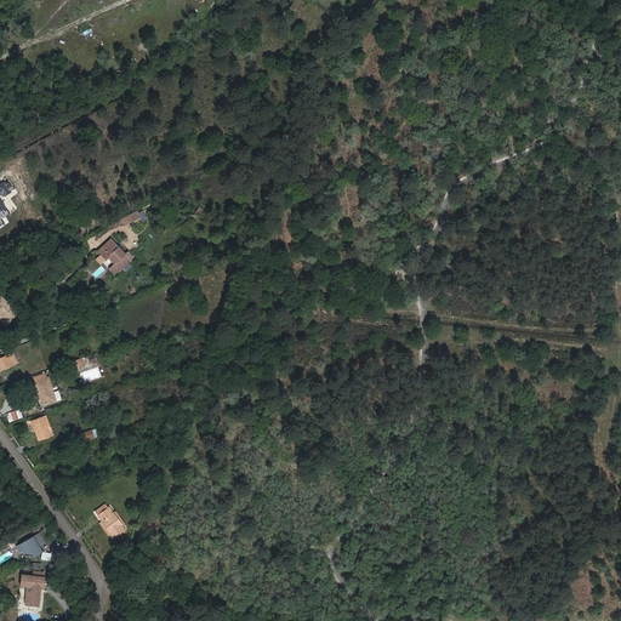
[(0,198),(10,192),(4,182),(0,183),(0,212),(5,209),(0,203),(0,198)]
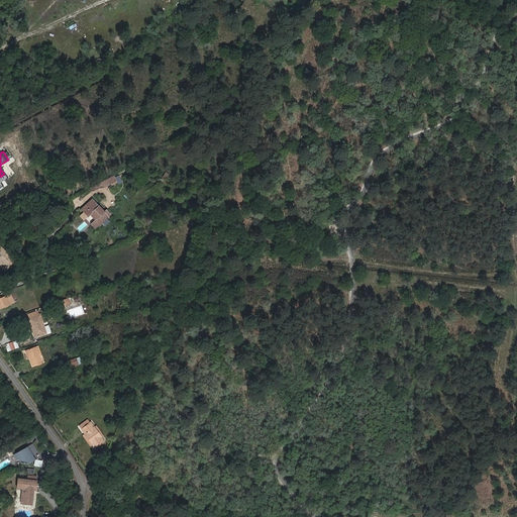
[(114,176),(93,187),(95,191),(99,189),(105,188),(117,182),(114,176)]
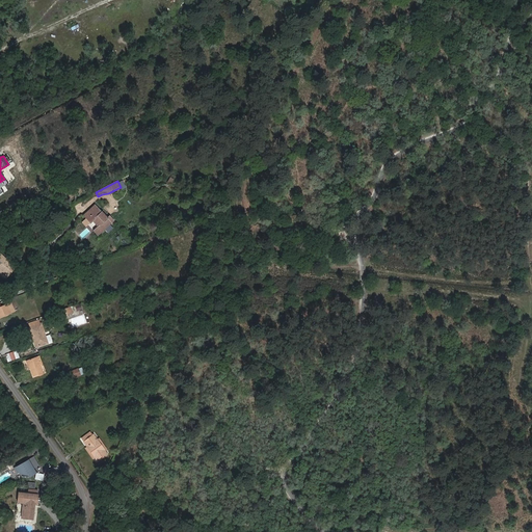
[(98,234),(113,220),(109,215),(107,217),(102,211),(101,211),(95,205),(83,214),(90,221),(92,219),(98,225),(94,230),(98,234)]
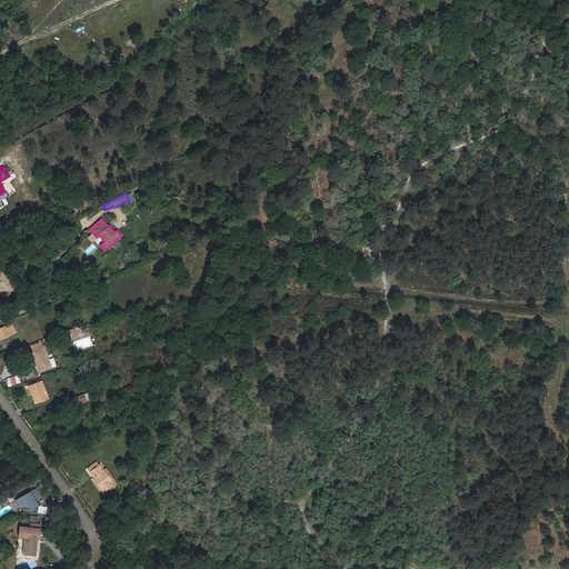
[(362,245),(362,259),(370,259),(371,255),(378,255),(378,246),(362,245)]
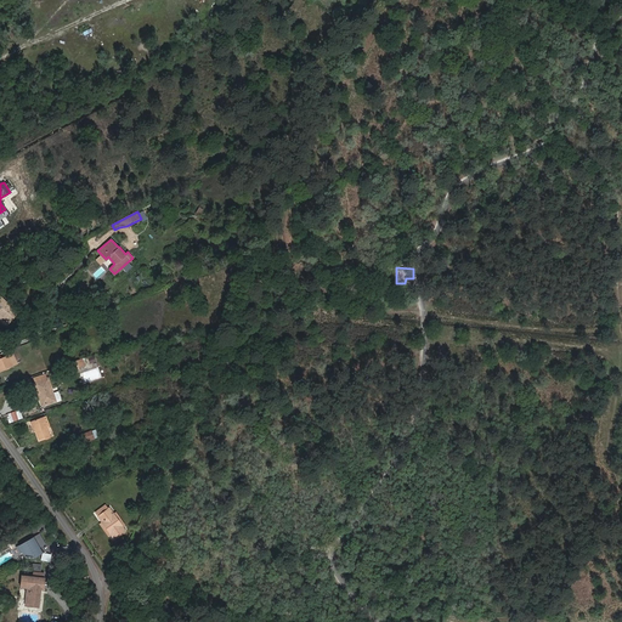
[(10,276),(13,283),(21,280),(17,272),(10,276)]
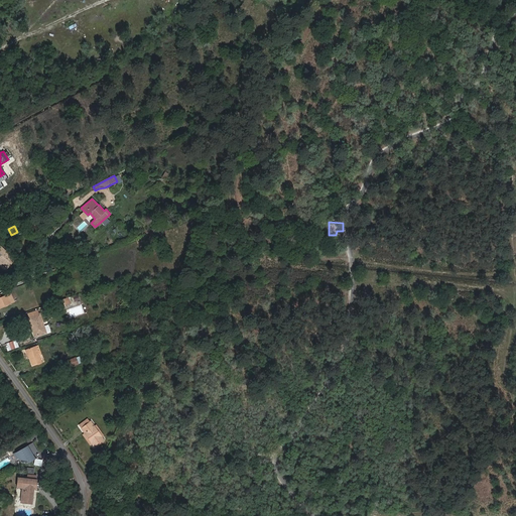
[(0,249),(0,265),(1,266),(9,258),(0,249)]
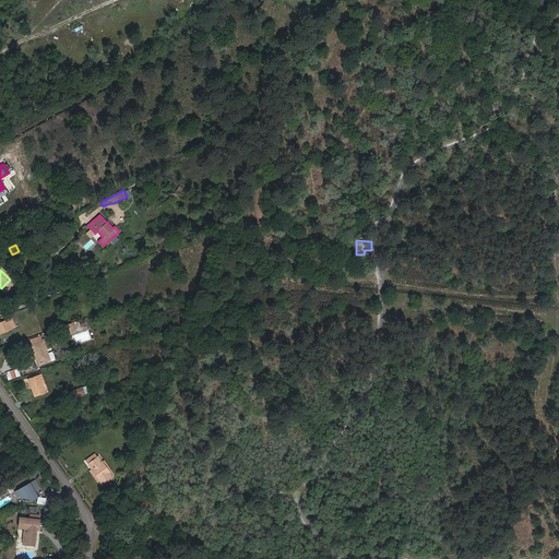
[(0,333),(11,329),(7,321),(1,323),(0,321),(0,333)]
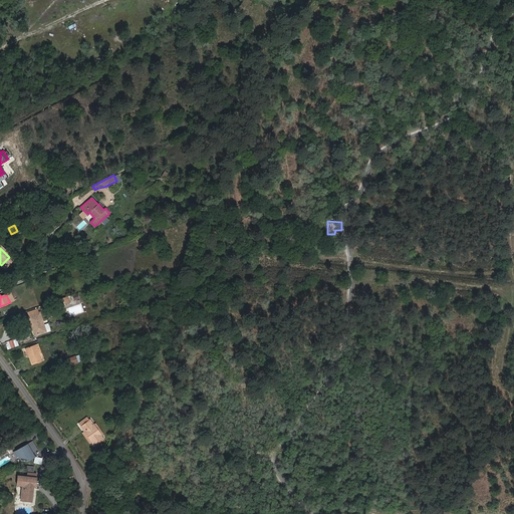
[(62,297),(54,300),(57,306),(64,304),(62,297)]
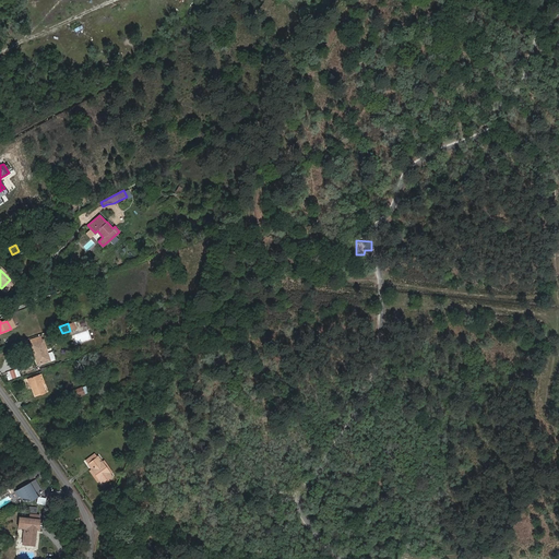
[(75,344),(91,339),(87,330),(72,335),(75,344)]
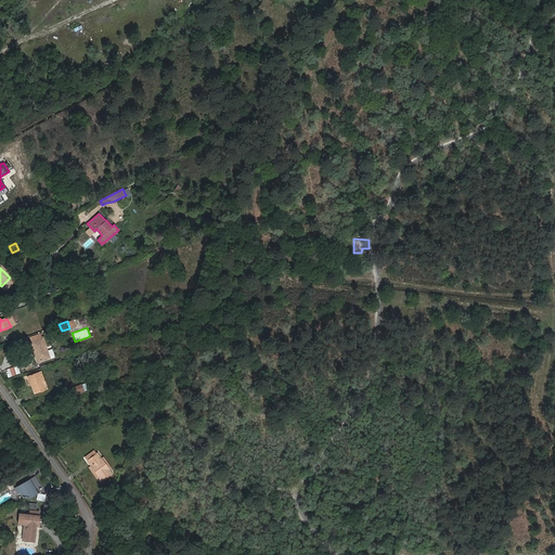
[(29,340),(33,351),(35,357),(36,362),(49,358),(47,350),(42,336),(29,340)]
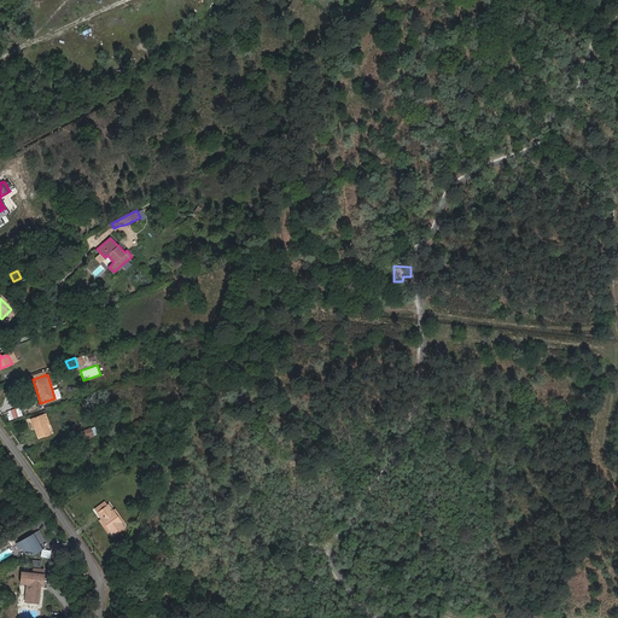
[(30,418),(35,427),(39,437),(50,432),(46,423),(48,421),(47,418),(44,419),(41,413),(30,418)]
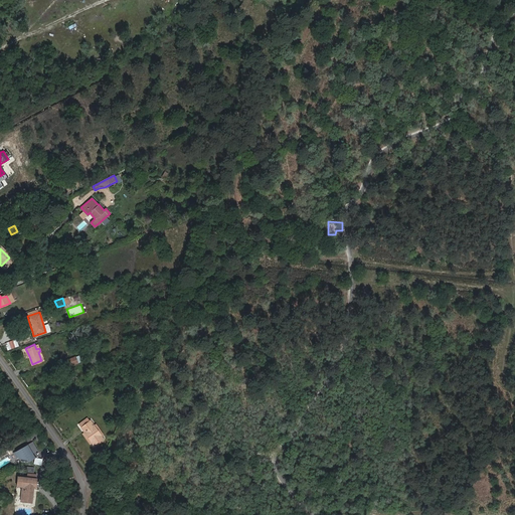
[(68,364),(76,360),(74,354),(66,358),(68,364)]
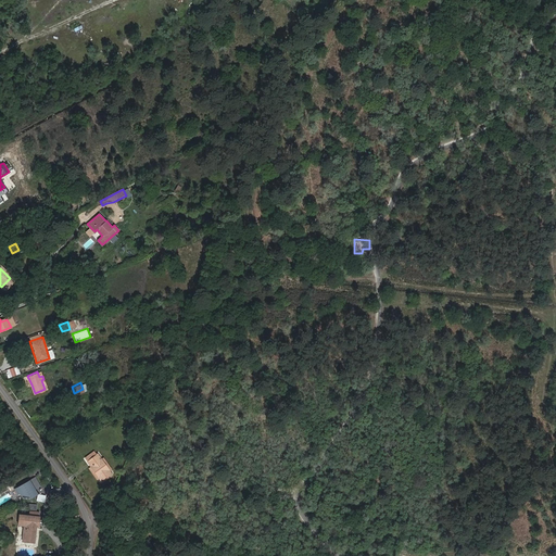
[(106,449),(118,442),(113,431),(101,438),(106,449)]
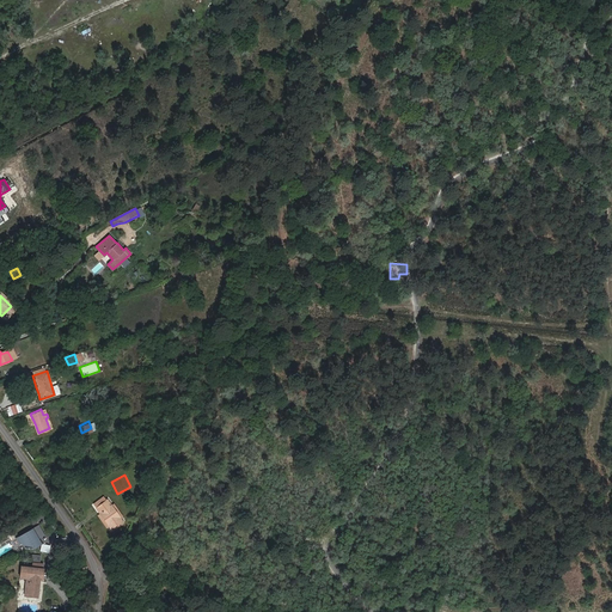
[(110,527),(114,532),(124,524),(122,519),(114,508),(109,502),(108,503),(105,505),(103,501),(96,506),(98,509),(98,510),(102,515),(110,527)]
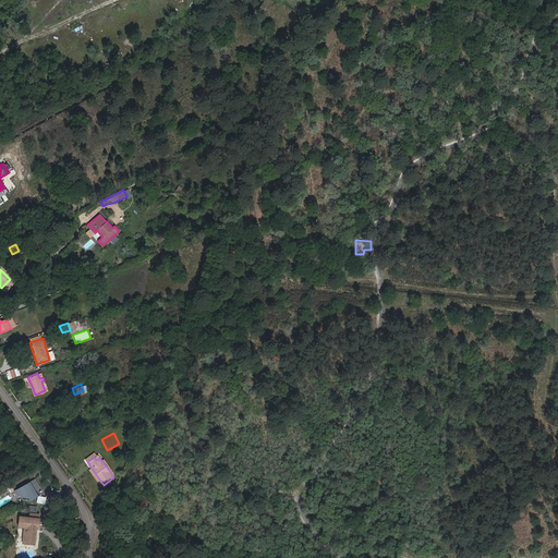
[(112,472),(105,461),(104,463),(111,473),(112,472)]
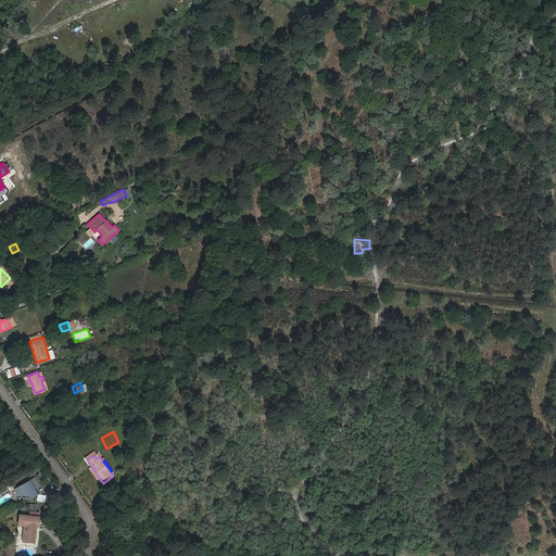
[(92,468),(90,469),(98,480),(100,479),(92,468)]
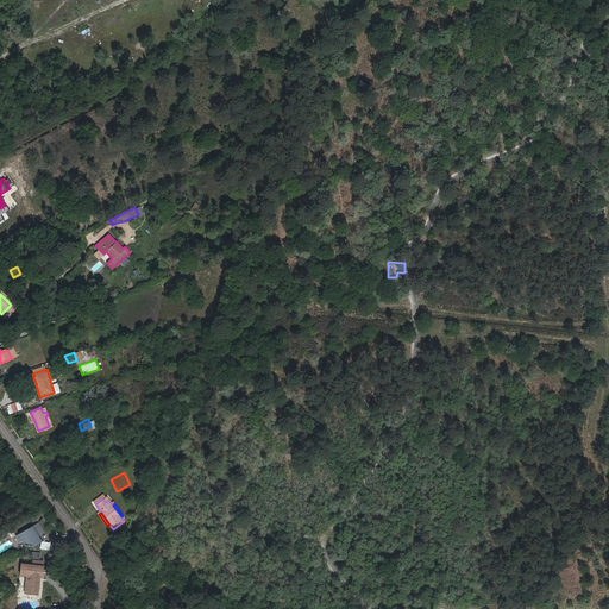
[(39,525),(33,528),(39,538),(45,534),(39,525)]
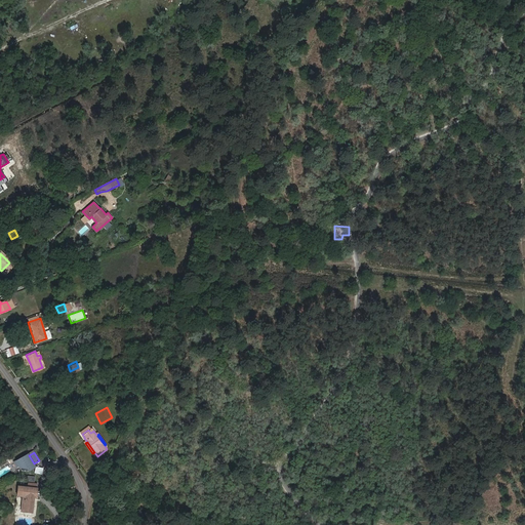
[(28,455),(14,463),(17,469),(19,468),(22,471),(22,472),(29,473),(29,472),(30,472),(36,469),(28,455)]
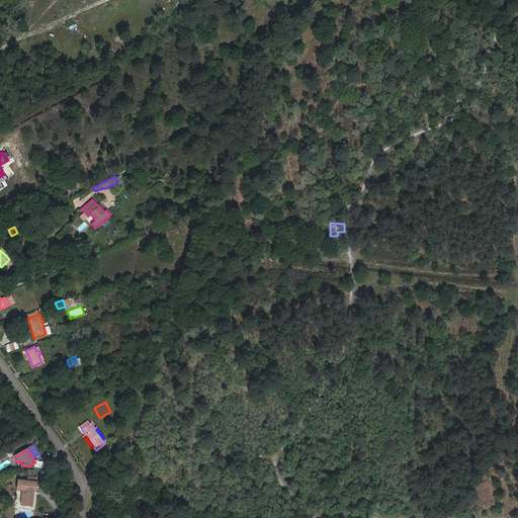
[(20,506),(31,507),(33,492),(35,492),(36,484),(26,483),(18,481),(17,490),(22,491),(20,506)]
